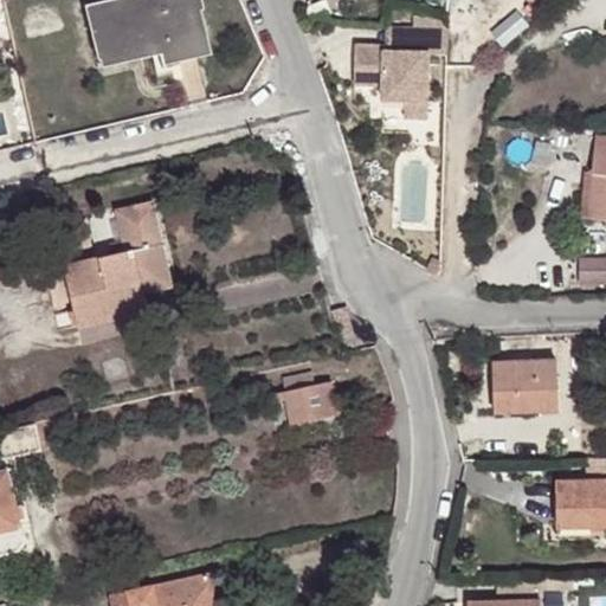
[(109,0),(85,6),(98,59),(156,45),(158,53),(198,44),(187,0),(109,0)]
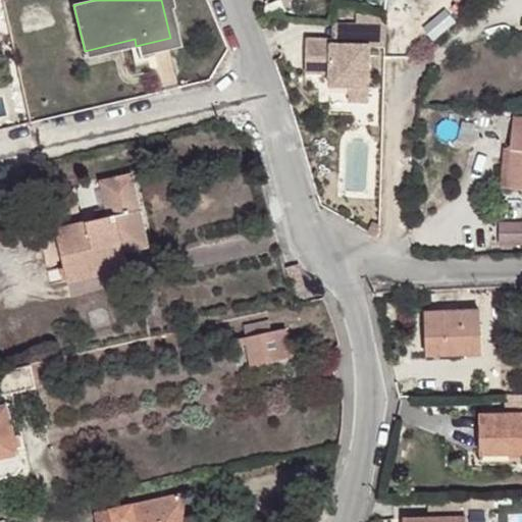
[(329,74),(329,87),(349,87),(368,88),(369,48),(385,48),(385,24),(384,24),(384,14),(360,13),(360,24),(352,24),(351,46),(331,45),(331,40),(306,39),(304,73),(329,74)]
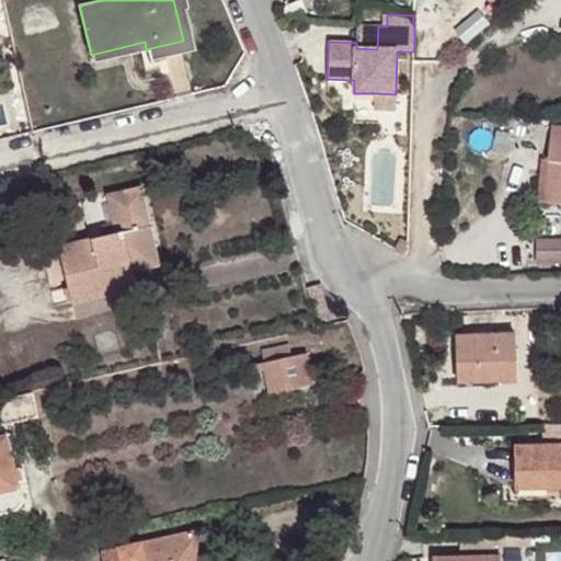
[(356,43),(356,48),(377,49),(378,26),(357,25),(356,43)]
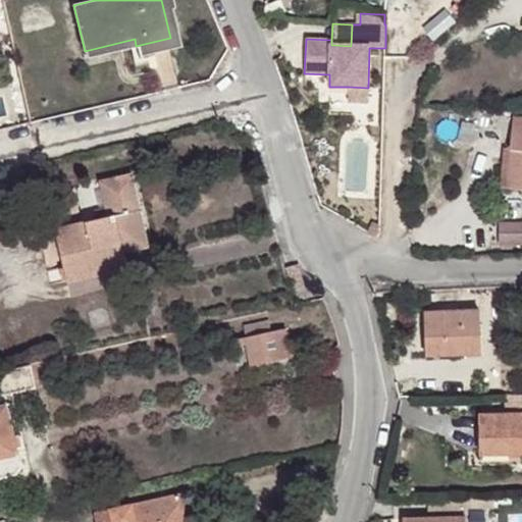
[(368,103),(368,88),(349,87),(349,102),(368,103)]
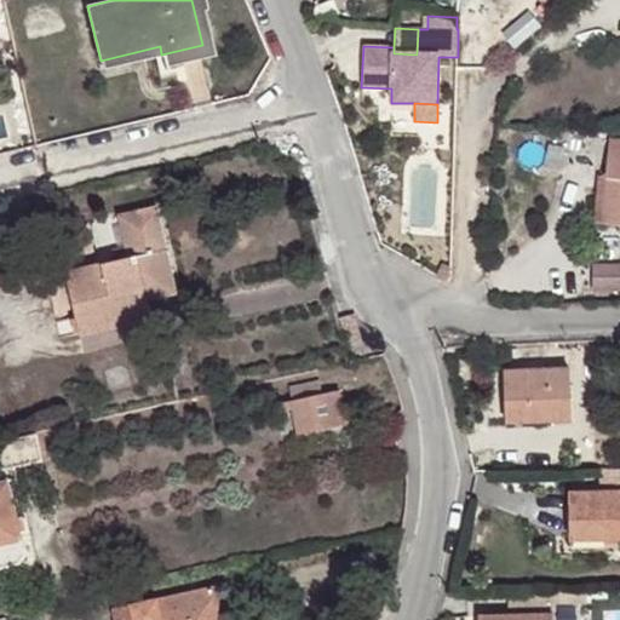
[(610,178),(604,225),(619,225),(619,139),(609,139),(606,177),(606,178),(610,178)]
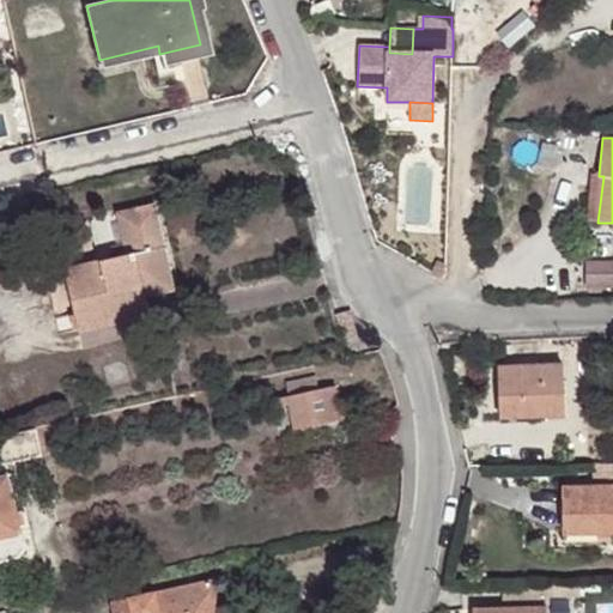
[(593,174),(588,222),(598,223),(604,176),(599,176),(599,175),(593,174)]
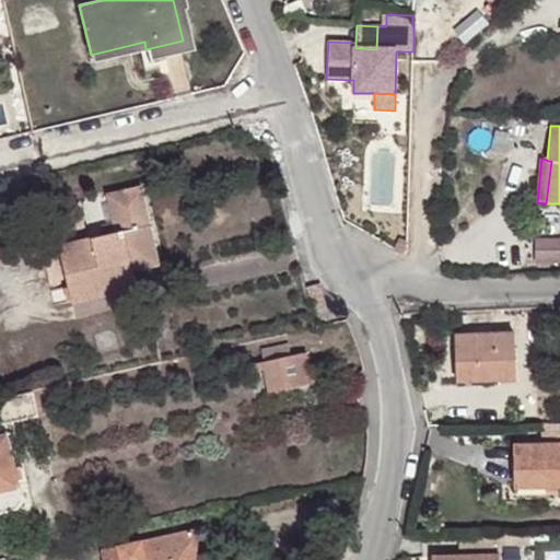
[(141,187),(82,201),(91,240),(59,247),(73,303),(137,288),(133,271),(160,265),(141,187)]
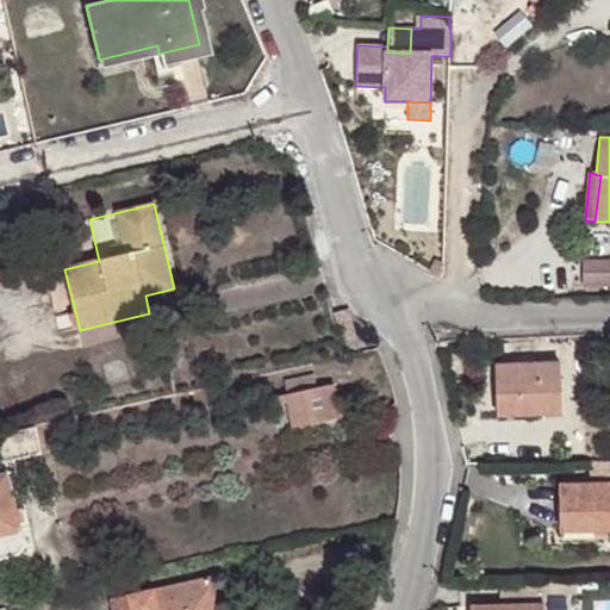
[(609,285),(609,261),(585,261),(585,285),(609,285)]
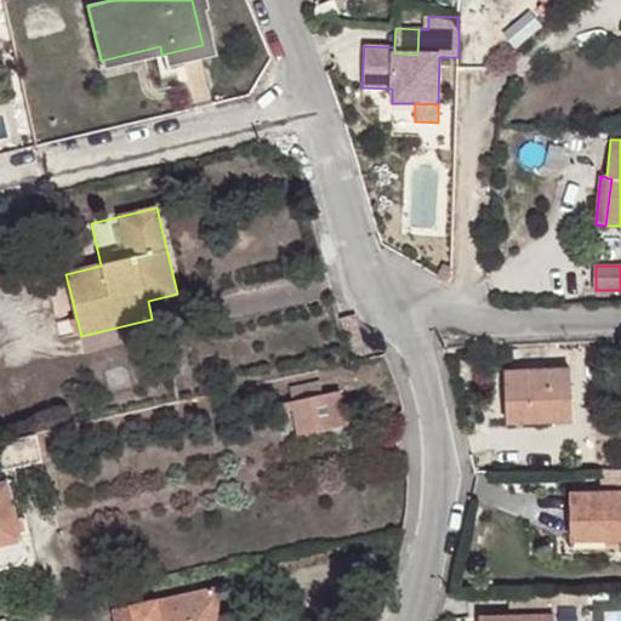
[(506,372),(507,420),(547,417),(547,422),(573,422),(570,369),(506,372)]
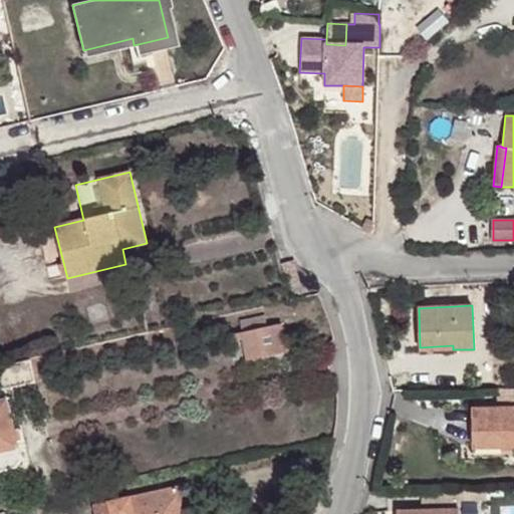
[(243,332),(241,333),(243,340),(247,359),(287,350),(281,324),(267,327),(265,315),(240,321),(243,332)]
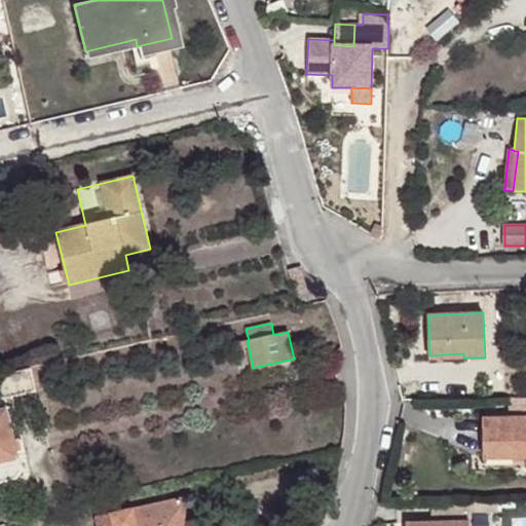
[(247,341),(232,344),(233,351),(249,348),(247,341)]
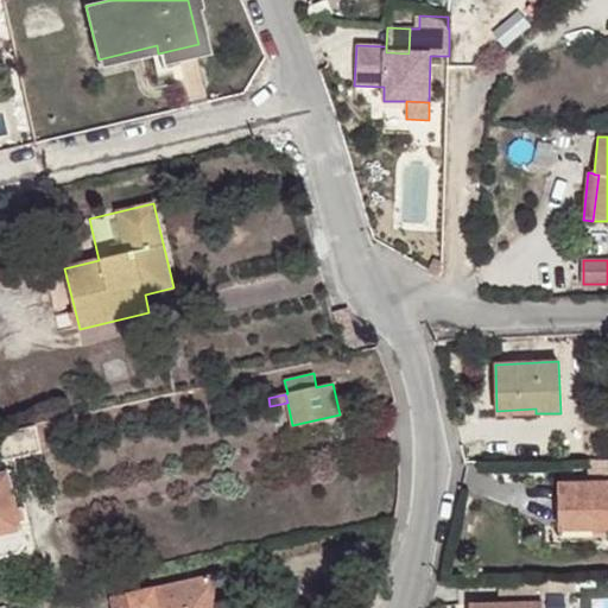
[(76,417),(54,423),(56,431),(78,426),(76,417)]
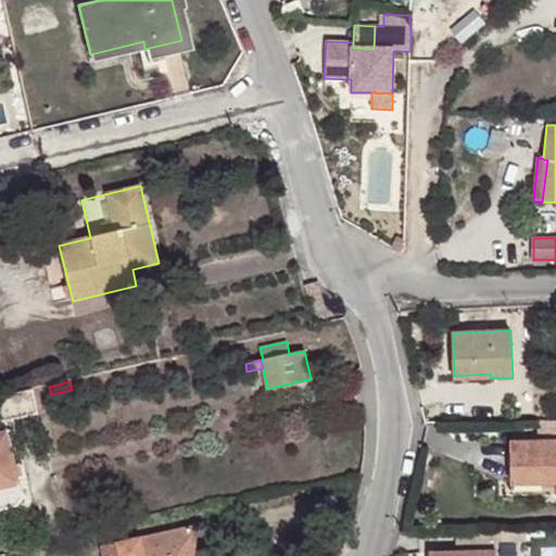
[(1,400),(0,400),(0,405),(3,420),(13,418),(13,420),(27,417),(26,415),(36,413),(32,390),(1,396),(1,400)]
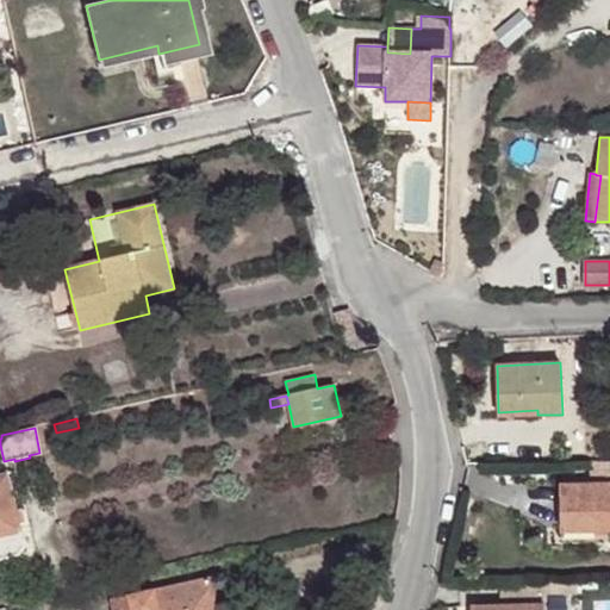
[(8,473),(0,474),(0,552),(25,546),(8,473)]
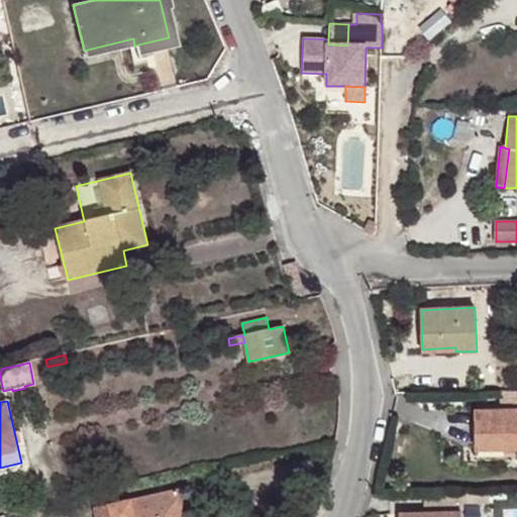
[(476,412),(477,446),(510,445),(510,449),(516,449),(516,402),(513,402),(513,411),(476,412)]
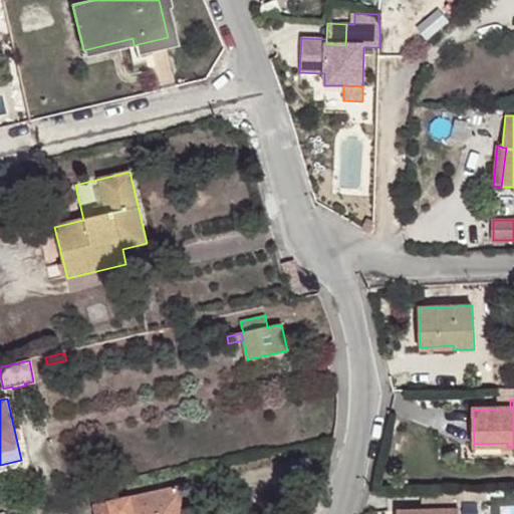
[(474,444),(474,456),(513,455),(513,447),(507,447),(507,443),(474,444)]
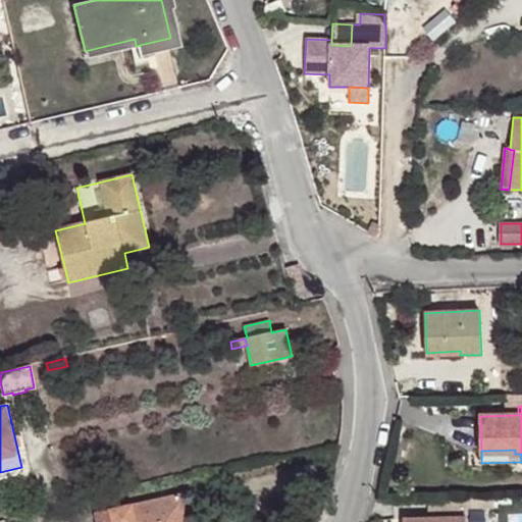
[(21,467),(0,472),(0,478),(16,475),(21,467)]
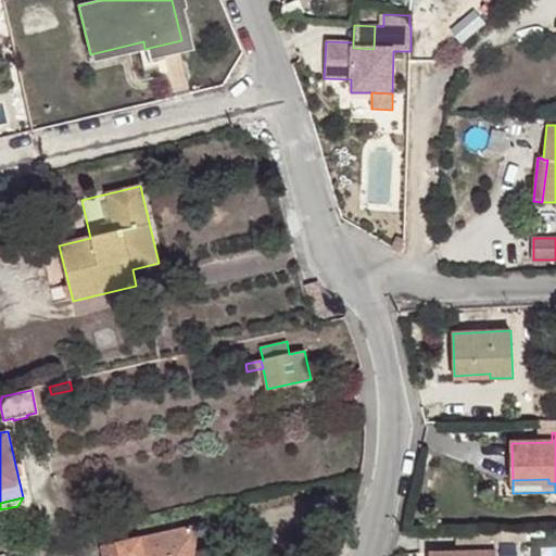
[(197,527),(101,547),(102,555),(189,555),(189,551),(201,547),(197,527)]
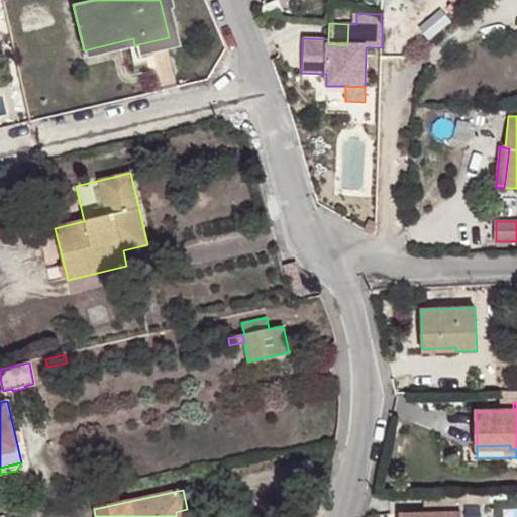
[(399,514),(399,516),(461,516),(462,513),(454,513),(454,494),(424,494),(424,514),(399,514)]
